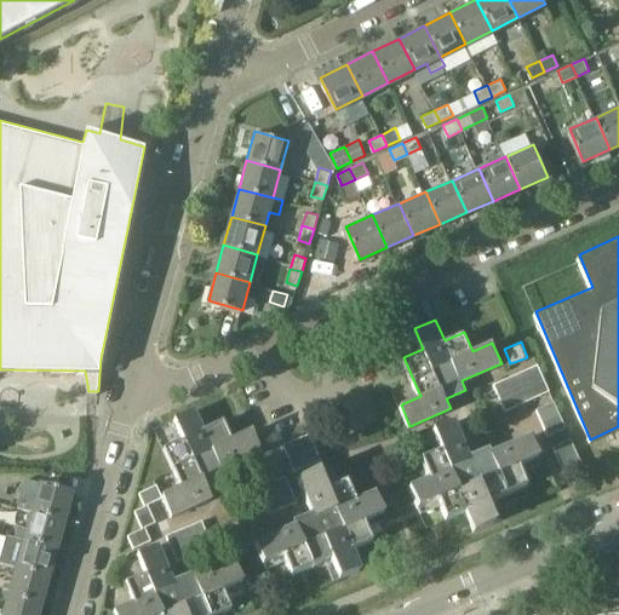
[(529,366),(536,379),(544,375),(538,362),(529,366)]
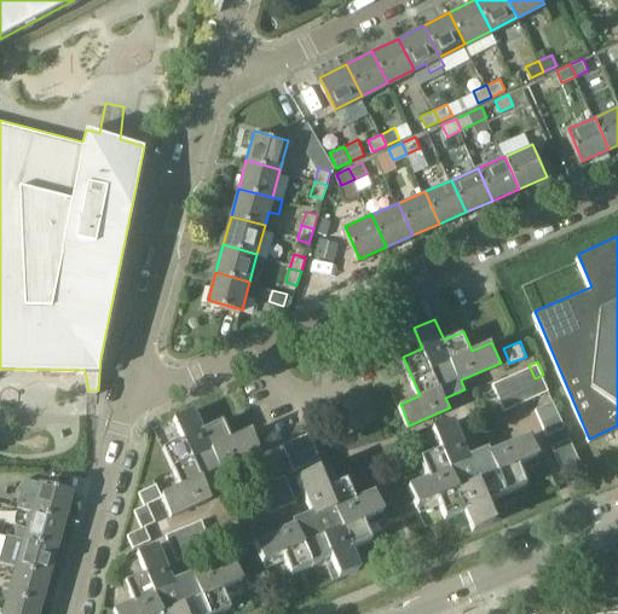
[(535,378),(529,365),(520,369),(526,382),(535,378)]
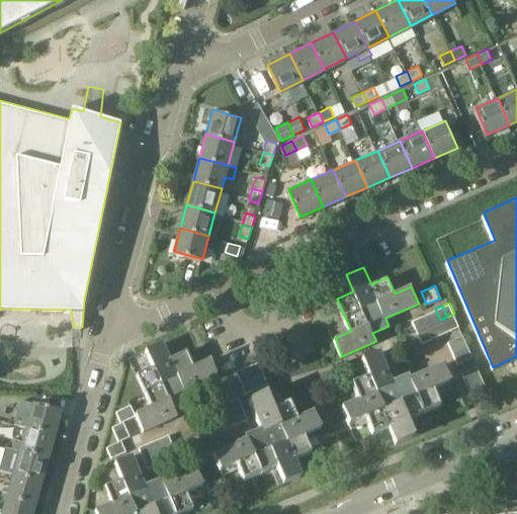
[(432,324),(440,320),(435,309),(427,313),(432,324)]
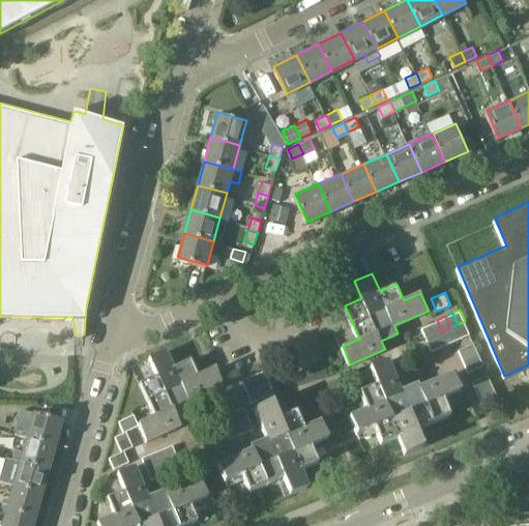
[(435,334),(442,331),(437,320),(430,323),(435,334)]
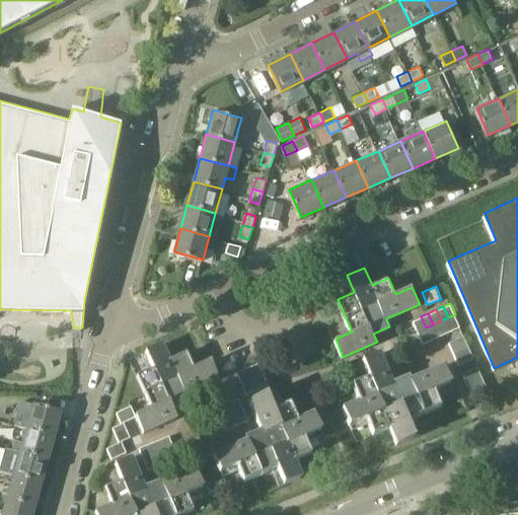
[(460,325),(455,314),(448,317),(453,328),(460,325)]
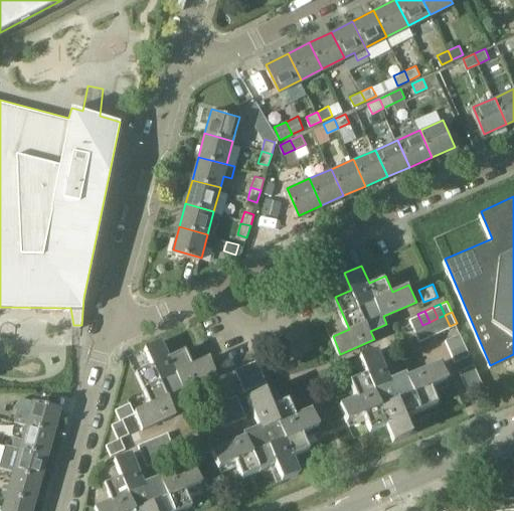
[(410,317),(415,328),(422,325),(417,314),(410,317)]
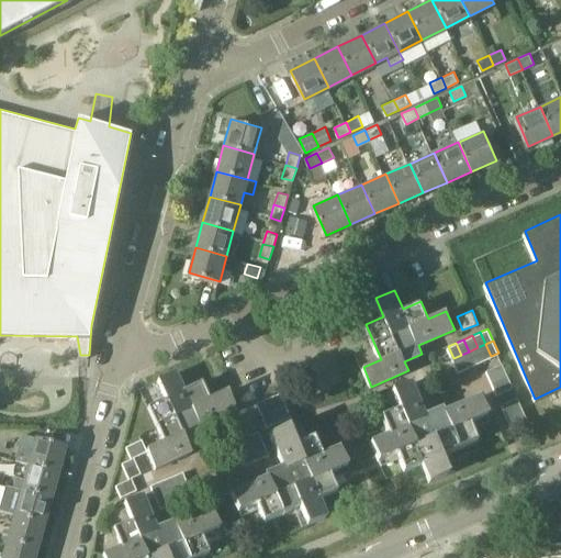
[(478,347),(483,359),(491,356),(485,344),(478,347)]
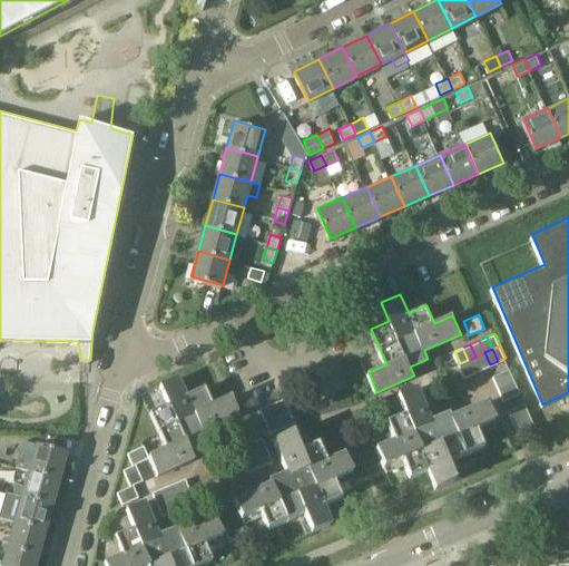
[(490,364),(484,352),(476,357),(481,369),(490,364)]
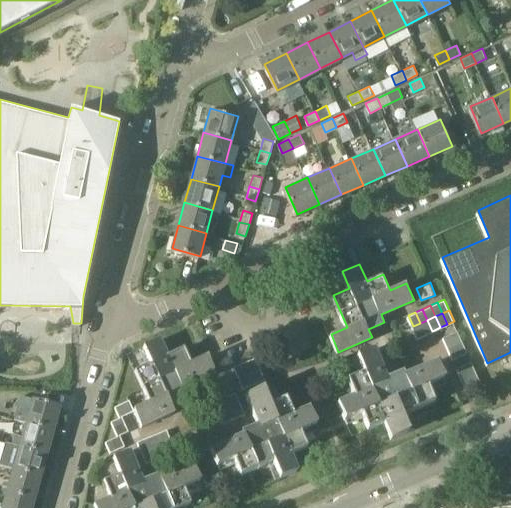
[(432,331),(427,320),(420,323),(425,334),(432,331)]
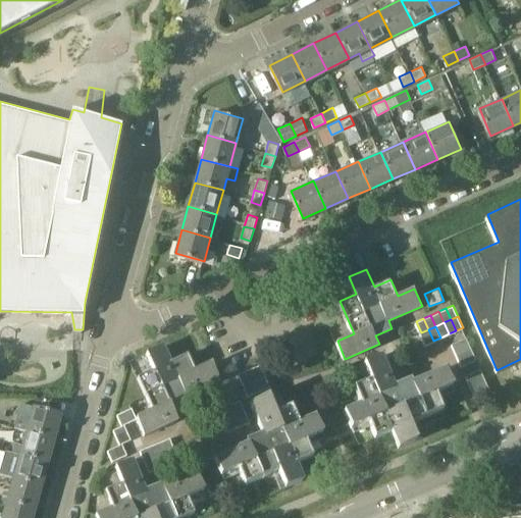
[(433,341),(428,329),(421,332),(426,344),(433,341)]
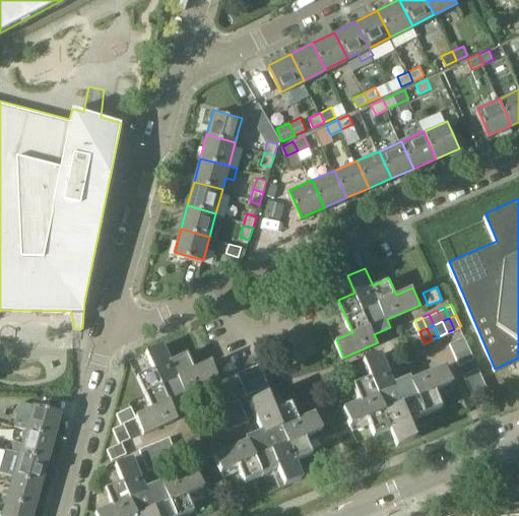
[(462,348),(470,345),(465,334),(457,337),(462,348)]
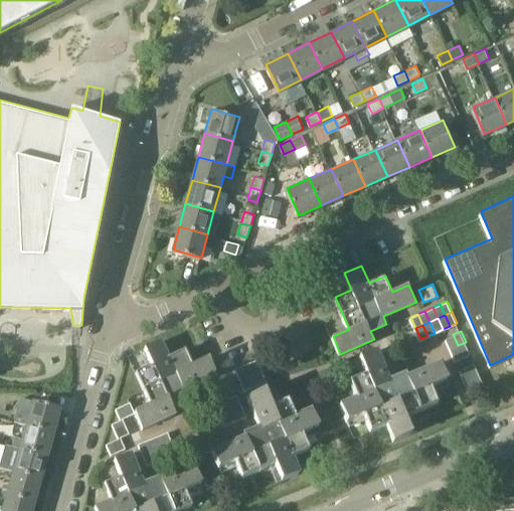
[(451,348),(458,345),(453,334),(446,338),(451,348)]
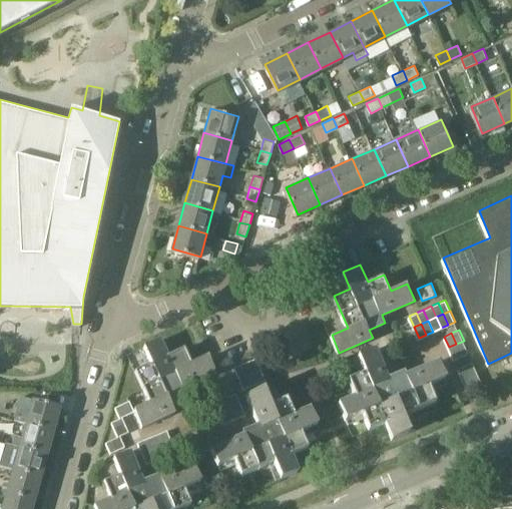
[(185,386),(217,371),(209,353),(193,361),(185,345),(169,353),(162,336),(145,344),(152,361),(136,368),(151,400),(135,408),(143,425),(176,409),(172,401),(188,393),(185,386)]
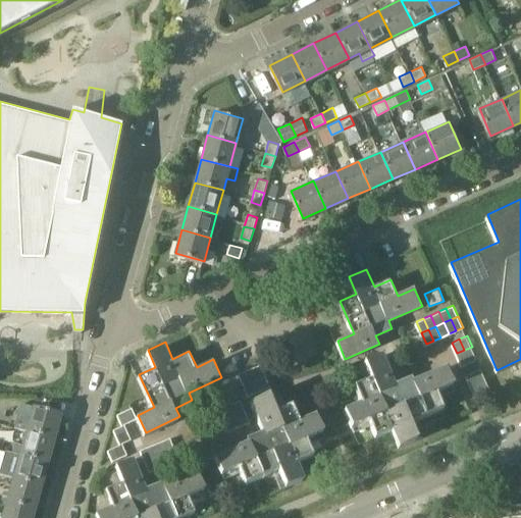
[(477,358),(472,347),(464,350),(469,361),(477,358)]
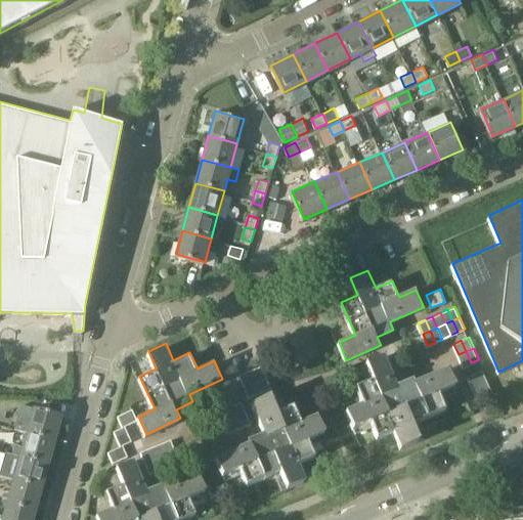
[(471,362),(466,351),(459,354),(464,365),(471,362)]
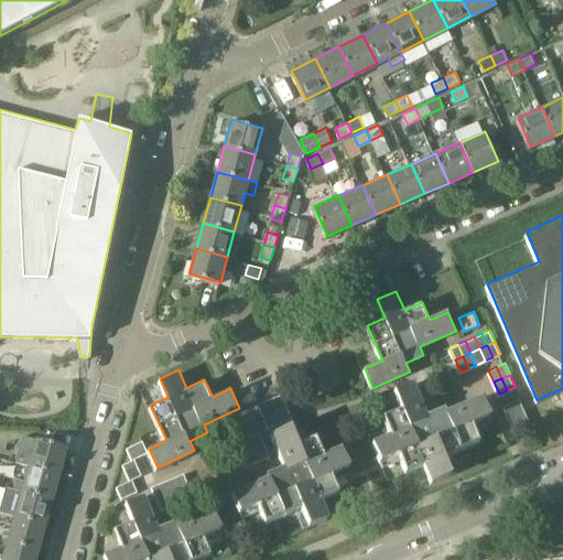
[(473,421),(490,413),(483,395),(446,410),(445,407),(426,413),(413,381),(394,389),(402,407),(383,415),(391,433),(372,441),(381,460),(399,452),(407,471),(424,463),(432,481),(451,473),(443,454),(479,440),(473,421)]
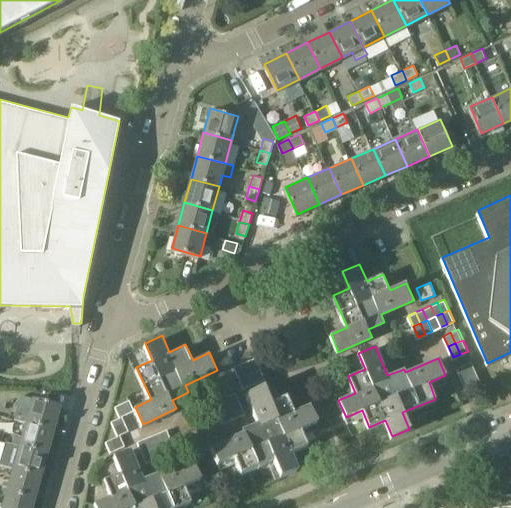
[(249,360),(253,371),(260,368),(256,357),(249,360)]
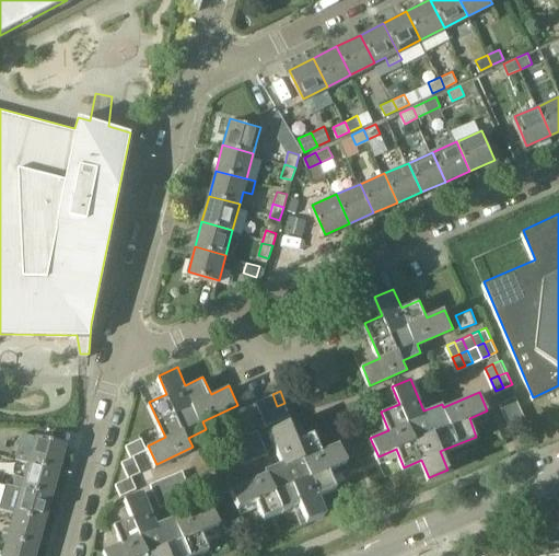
[(515,393),(508,396),(513,408),(521,405),(515,393)]
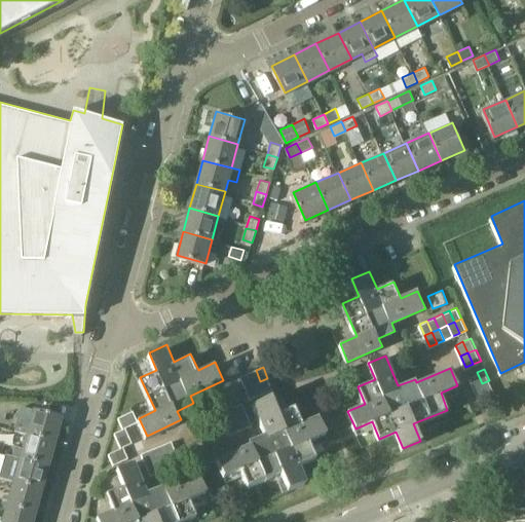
[(248,373),(253,384),(260,381),(256,370),(248,373)]
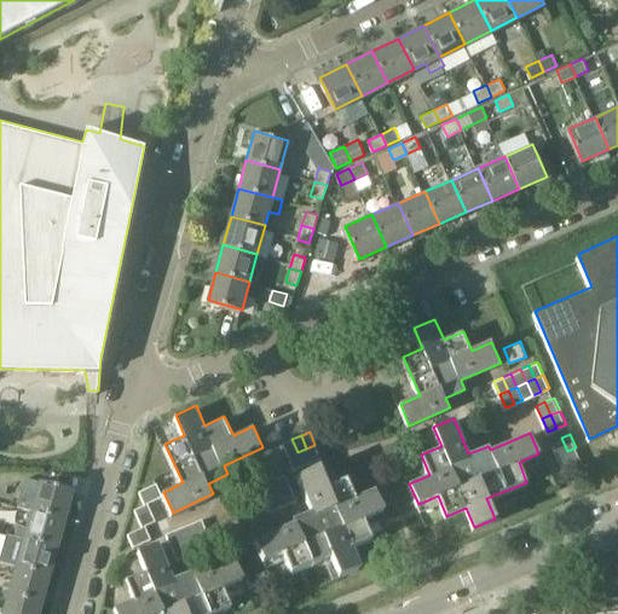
[(553,442),(559,456),(567,451),(561,438),(553,442)]
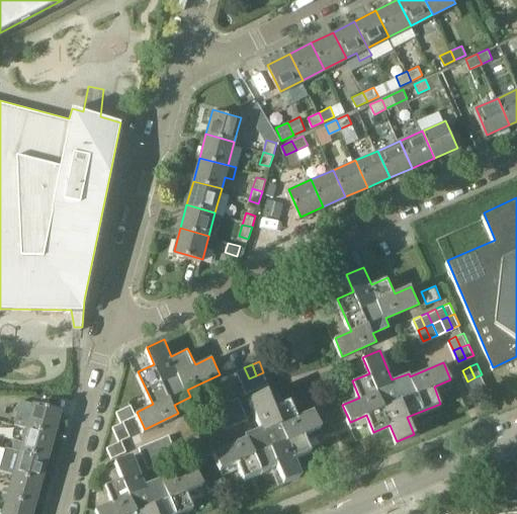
[(242,381),(249,378),(244,367),(237,370),(242,381)]
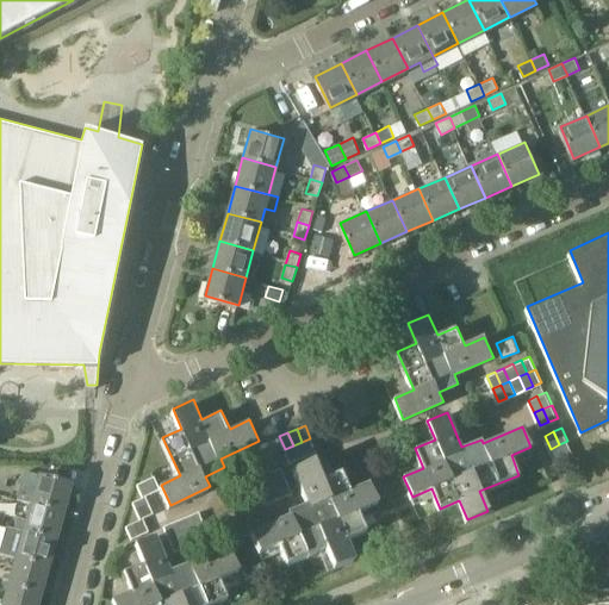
[(310,438),(302,442),(308,455),(316,451),(310,438)]
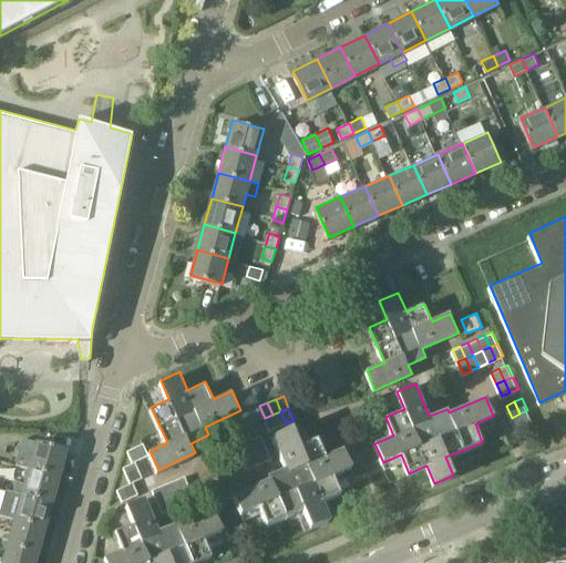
[(527,410),(520,413),(525,426),(533,422),(527,410)]
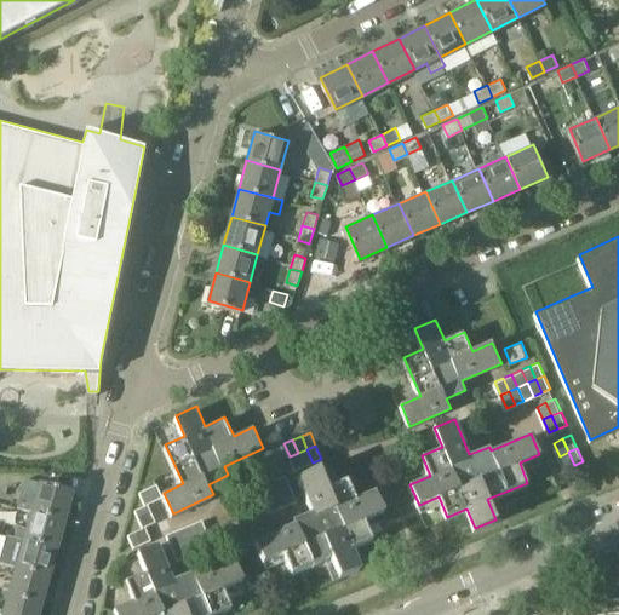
[(307,449),(298,453),(303,466),(313,463),(307,449)]
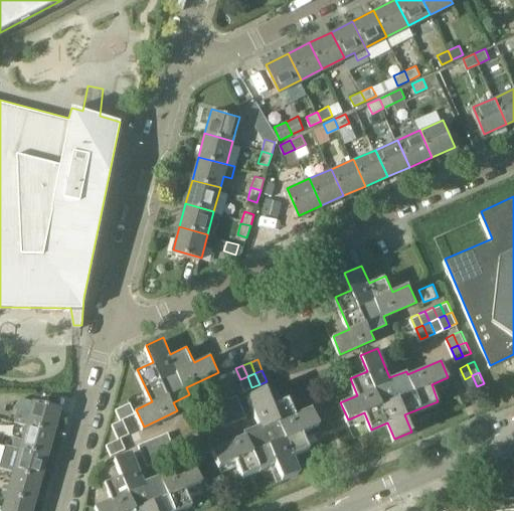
[(472,375),(465,379),(469,389),(476,386),(477,386),(472,375)]
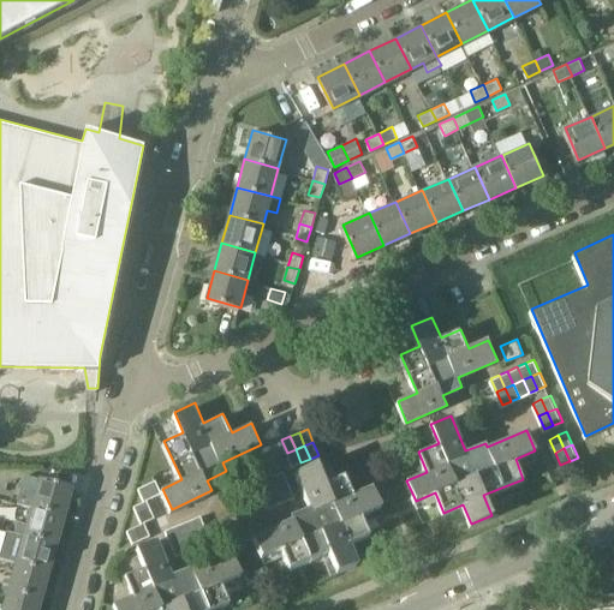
[(300,462),(296,449),(287,453),(292,466),(300,462)]
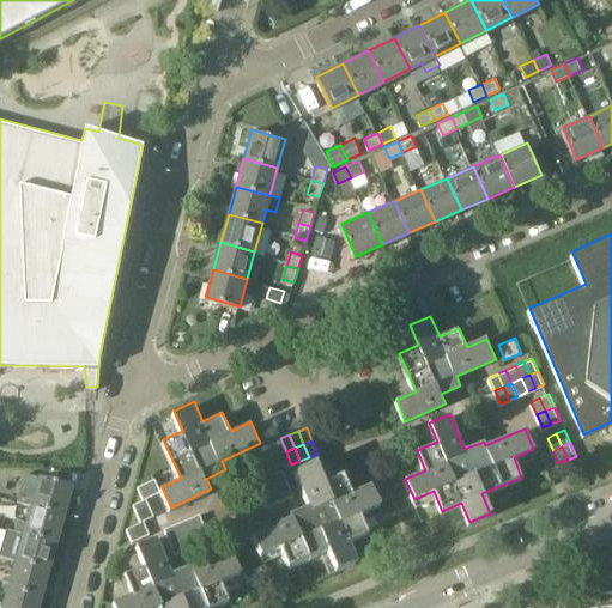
[(361,512),(380,504),(371,484),(352,492),(344,472),(325,480),(316,461),(296,469),(310,505),(291,512),(292,517),(253,533),(261,554),(280,546),(289,565),(328,549),(335,569),(357,560),(349,540),(369,533),(361,512)]
